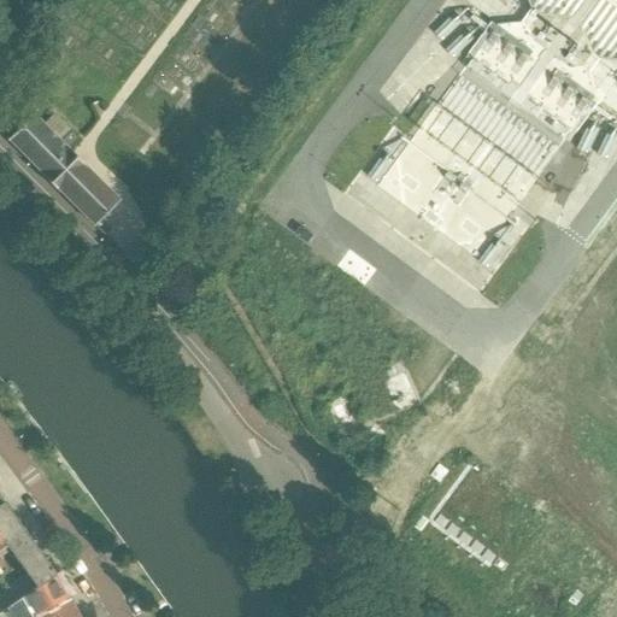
[(510,100),(519,106),(562,137),(564,140),(570,131),(580,118),(583,112),(595,97),(597,95),(594,88),(591,72),(600,59),(616,60),(616,0),(528,0),(532,10),(526,17),(523,22),(512,23),(499,24),(498,25),(495,28),(493,31),(472,60),(466,68),(491,86),(505,97),(510,100)]
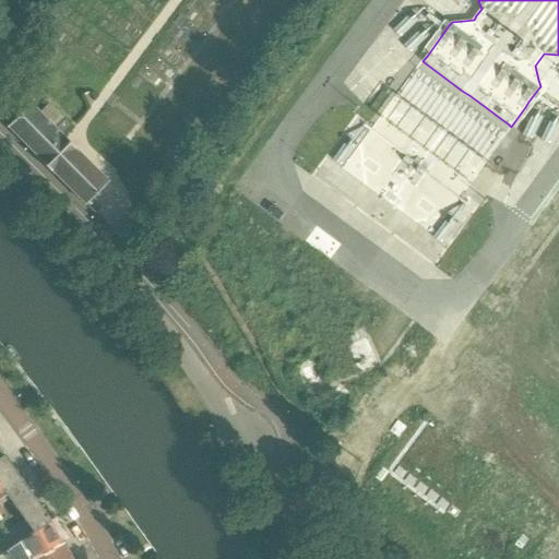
[(465,104),(471,96),(462,91),(456,97),(416,68),(415,69),(367,134),(342,169),(432,236),(458,201),(470,185),(487,161),(507,134),(465,104)]
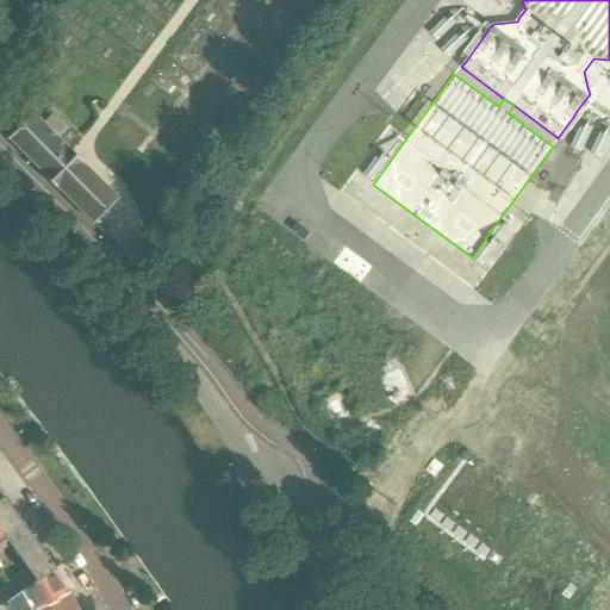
[(41,174),(49,181),(75,156),(64,145),(74,136),(51,114),(43,123),(32,112),(7,138),(42,173),(41,174)]
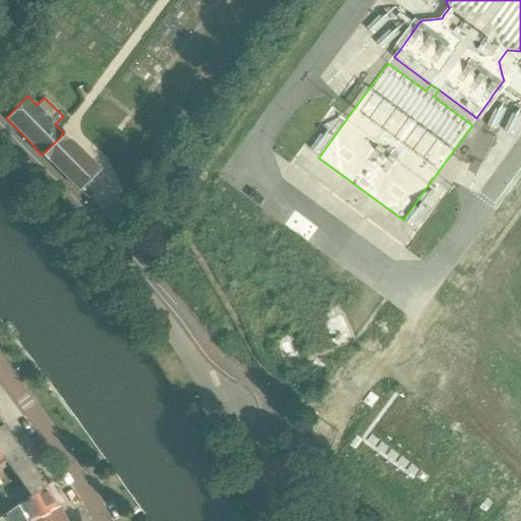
[(64,133),(42,155),(49,162),(49,161),(78,190),(100,169),(64,133)]
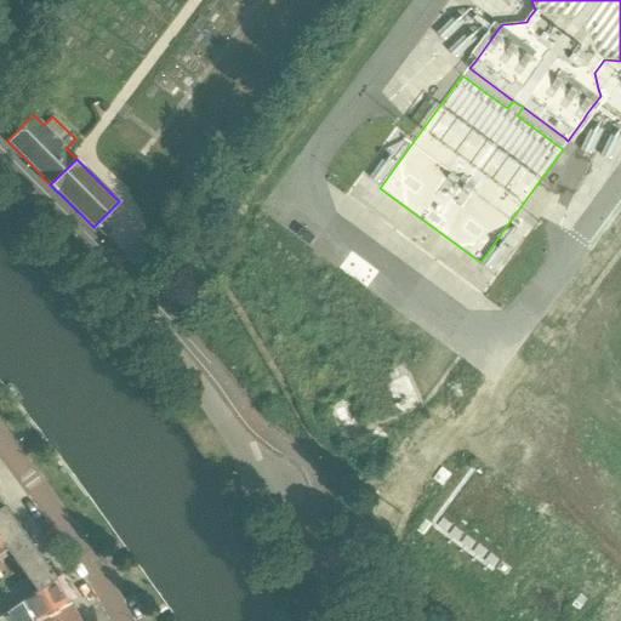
[(141,239),(124,256),(137,271),(154,254),(141,239)]
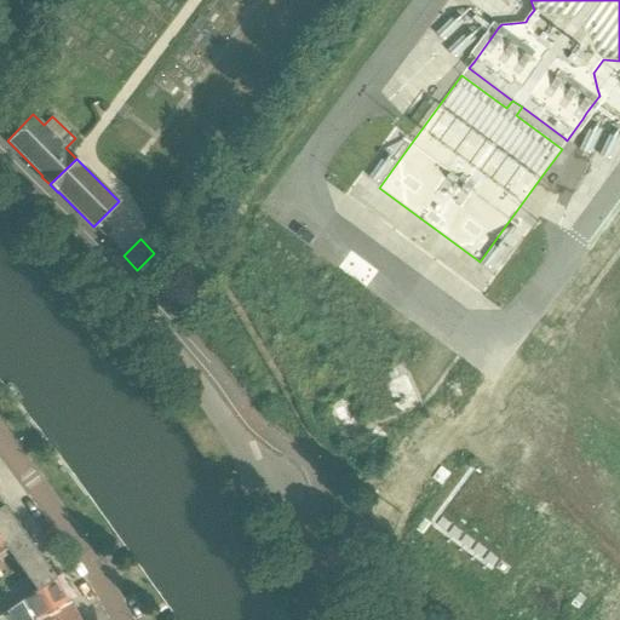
[(388,395),(377,401),(382,412),(392,407),(390,401),(388,395)]
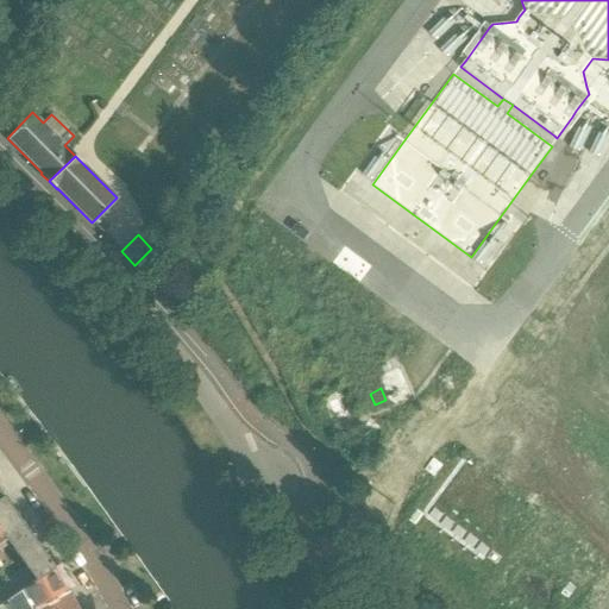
[(26,567),(33,578),(52,564),(2,495),(0,496),(0,527),(10,541),(8,542),(26,567)]
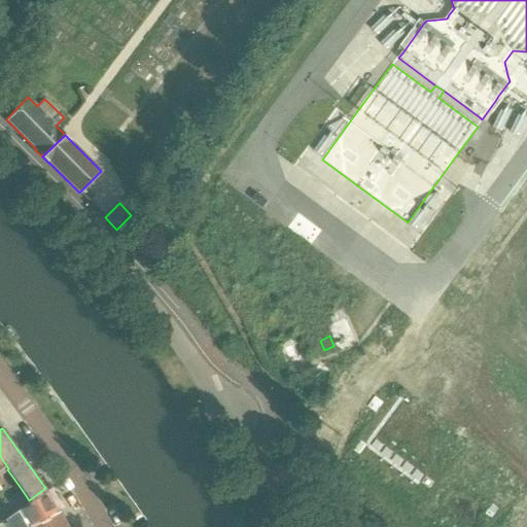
[(0,475),(7,469),(8,468),(0,456),(0,492),(8,487),(0,475)]
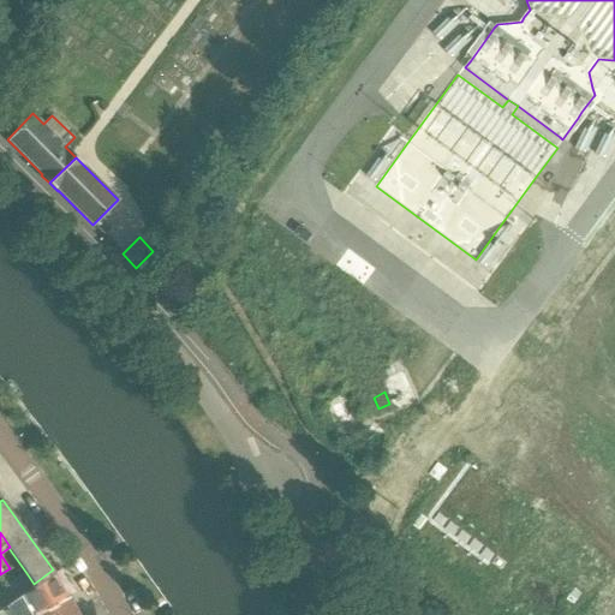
[(0,614),(28,614),(66,593),(55,573),(53,569),(34,584),(13,598),(0,608),(0,614)]
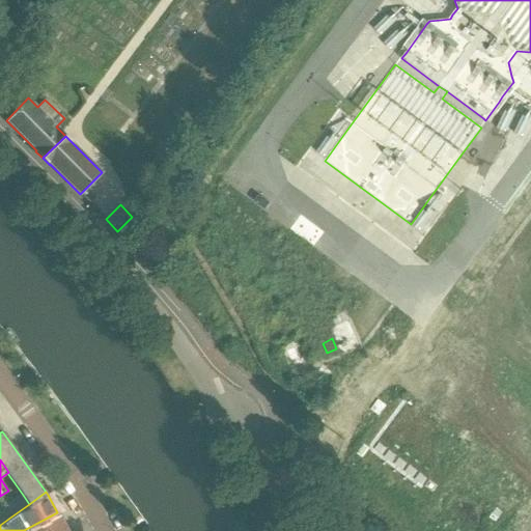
[(7,508),(6,509),(11,516),(29,504),(23,495),(5,505),(7,508)]
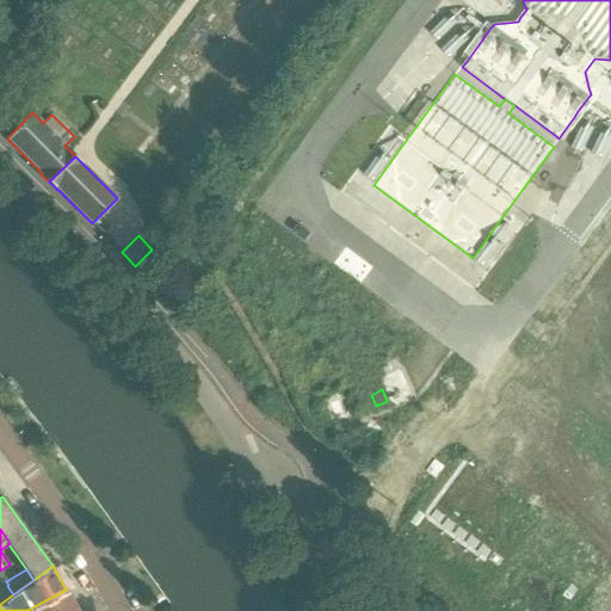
[(0,604),(13,594),(7,586),(0,591),(0,604)]
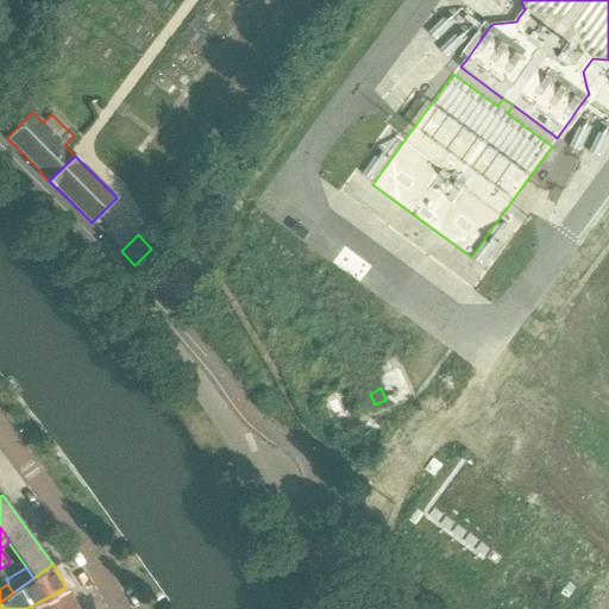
[(69,608),(76,606),(66,588),(27,608),(69,608)]
